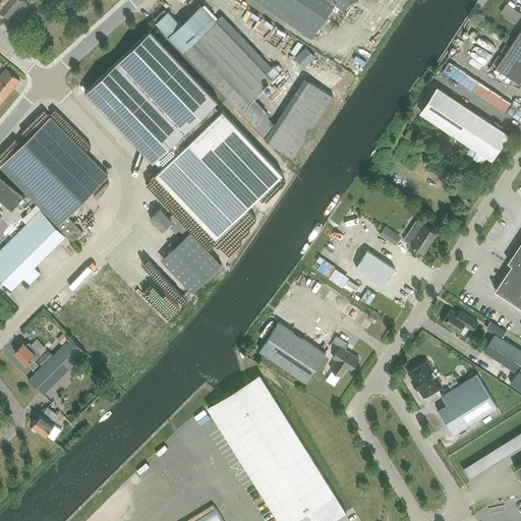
[(7,0),(0,9),(0,13),(2,15),(4,13),(8,16),(17,7),(22,11),(27,4),(22,0),(7,0)]
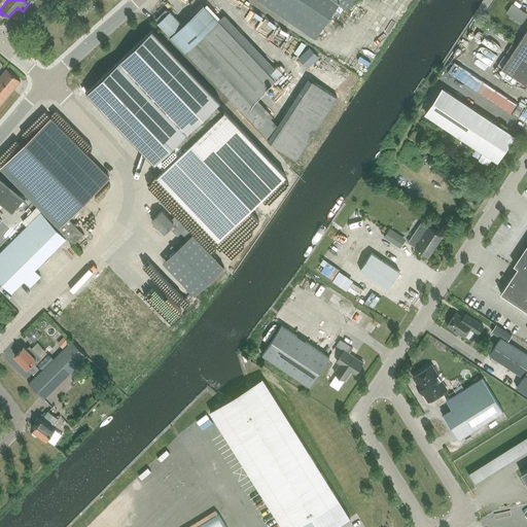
[(352,0),(258,0),(258,1),(315,40),(339,4),(346,9),(352,0)]
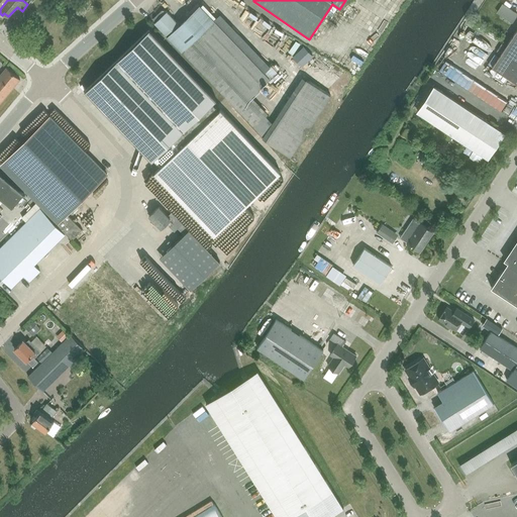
[(270,66),(220,14),(214,19),(199,4),(179,24),(167,11),(165,12),(162,9),(151,19),(225,97),(263,137),(272,123),(266,116),(268,114),(251,96),(277,72),(271,65),(270,66)]
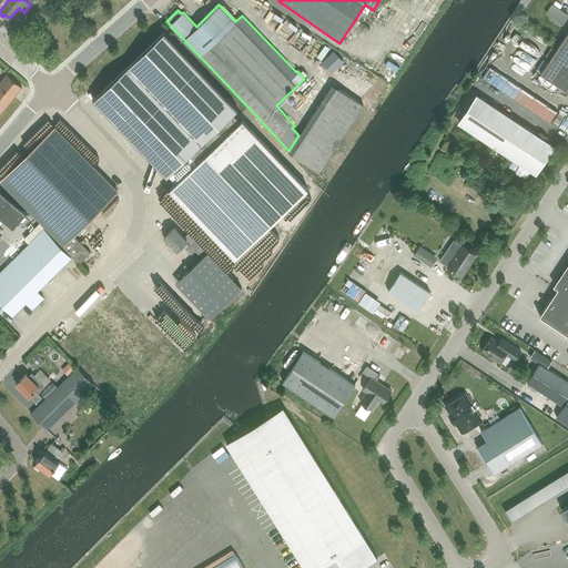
[(567,91),(567,31),(540,73),(567,91)]
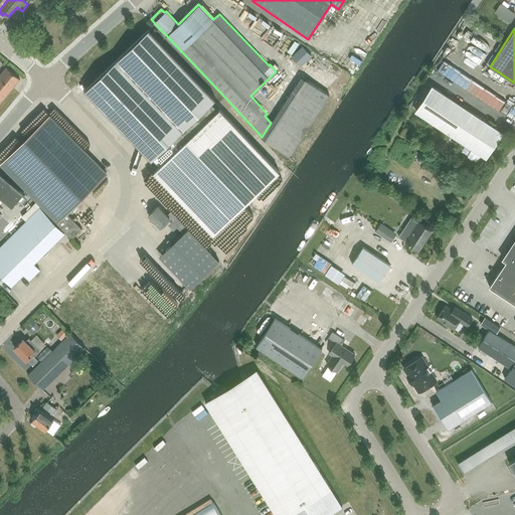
[(218,110),(211,104),(215,100),(149,29),(84,91),(151,161),(153,159),(159,166),(153,172),(213,234),(223,224),(280,171),(219,109),(218,110)]
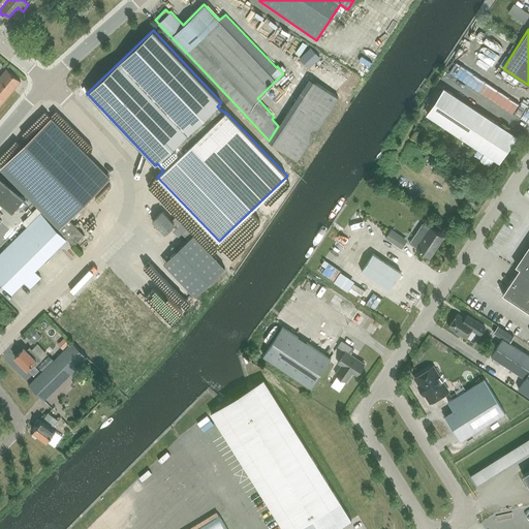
[(300,56),(307,44),(301,41),(294,53),(300,56)]
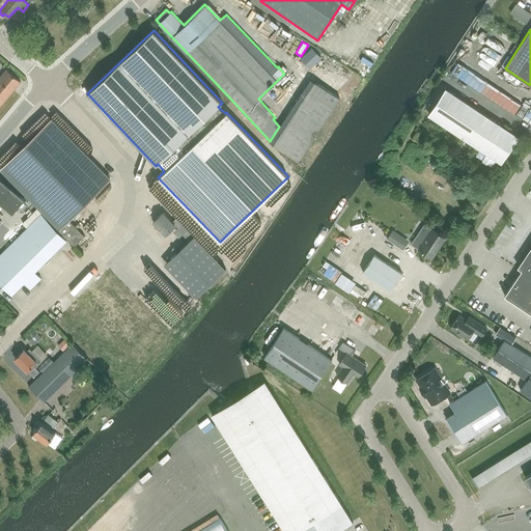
[(521,102),(458,61),(451,73),(476,88),(473,93),(482,100),(484,95),(513,113),(521,102)]
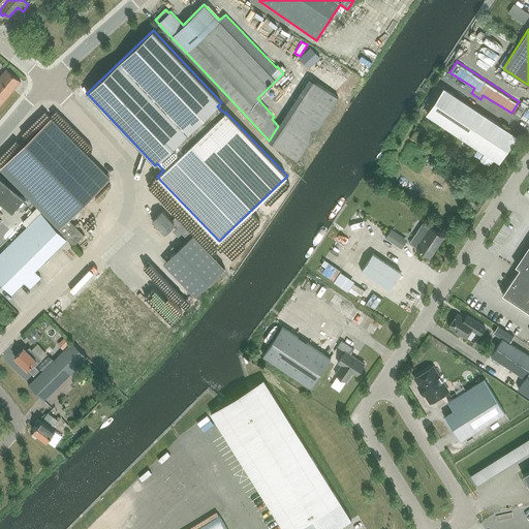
[(0,76),(0,81),(12,91),(21,82),(6,69),(0,76)]
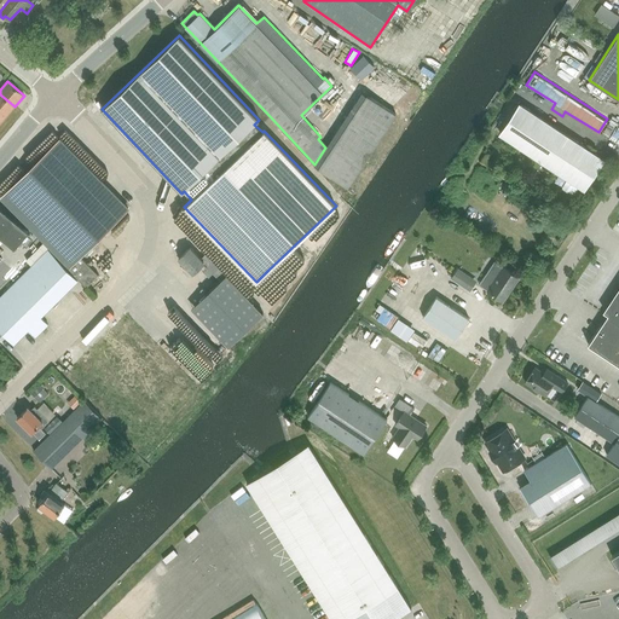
[(325,148),(314,165),(348,187),(397,114),(362,92),(325,148)]
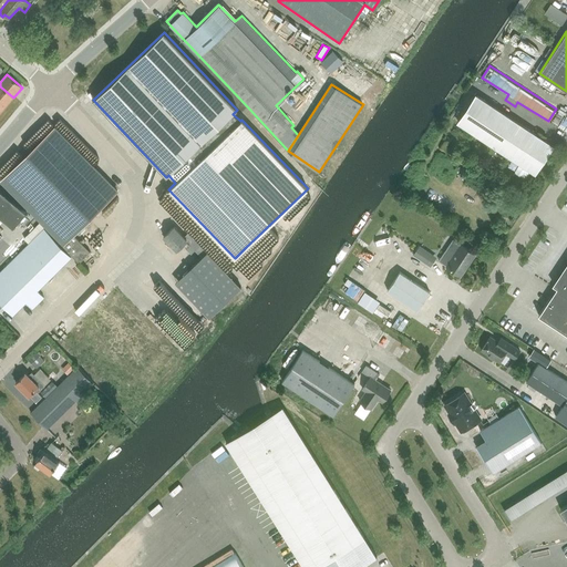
[(0,113),(13,98),(0,86),(0,113)]
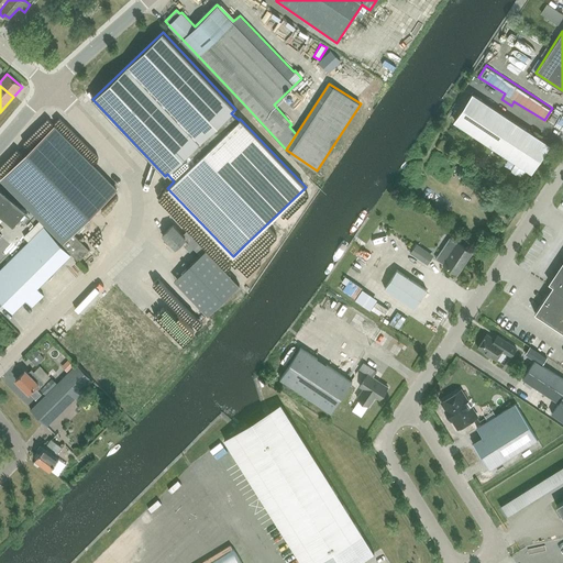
[(474,95),(455,122),(516,164),(511,170),(520,176),(526,169),(527,170),(545,142),(474,95)]
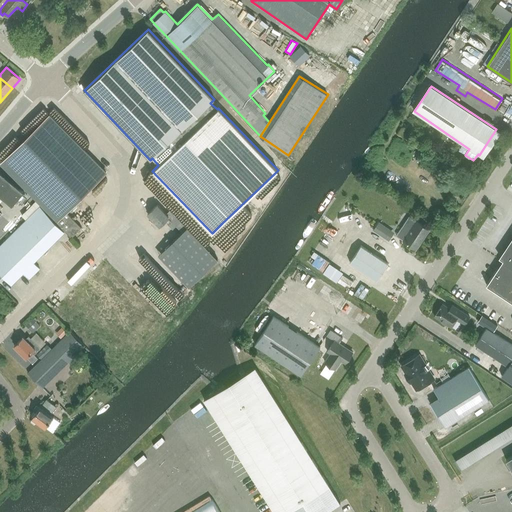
[(501,110),(511,99),(508,95),(497,107),(501,110)]
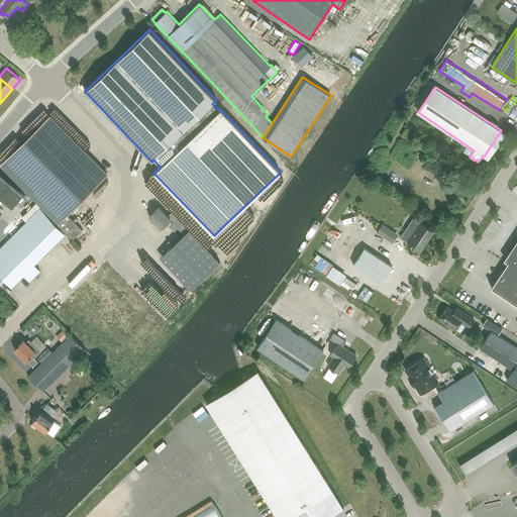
[(516,106),(515,105),(508,114),(516,120),(516,106)]
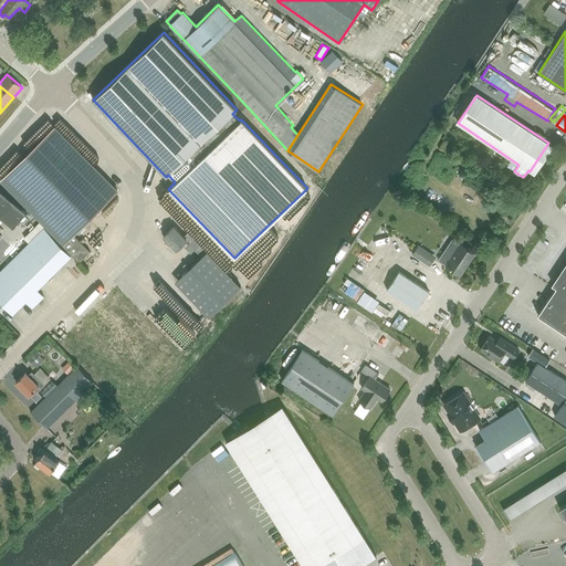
[(1,180),(63,243),(61,244),(79,262),(90,251),(72,234),(116,190),(54,127),(1,180)]
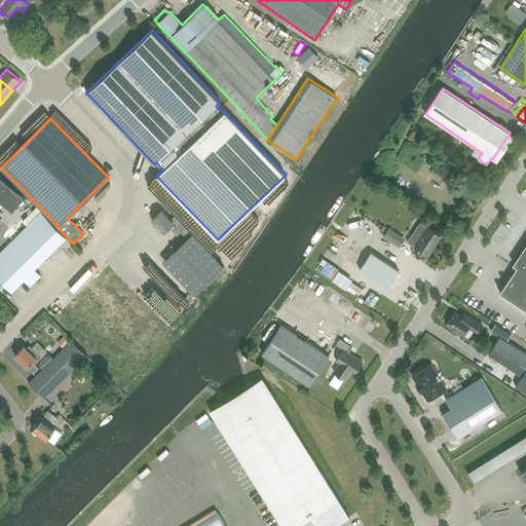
[(0,200),(12,212),(25,197),(0,177),(0,200)]
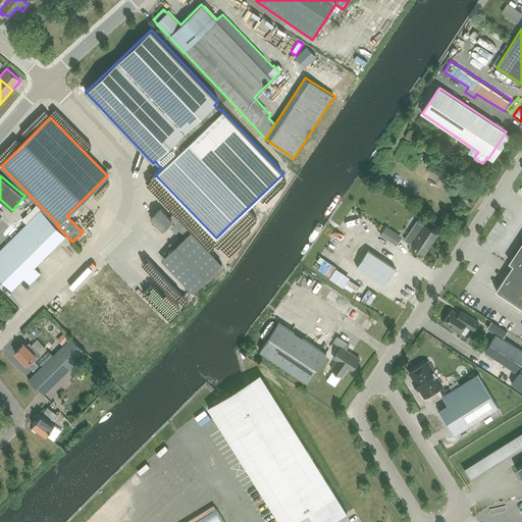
[(186,237),(191,232),(173,215),(169,218),(160,209),(151,218),(163,231),(168,225),(176,235),(179,230),(186,237)]
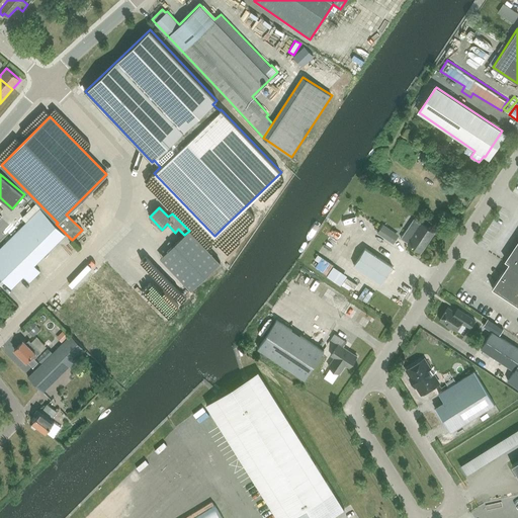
[(30,220),(0,249),(0,275),(3,279),(12,287),(20,279),(23,275),(29,282),(40,271),(33,265),(65,235),(39,208),(30,219),(30,220)]
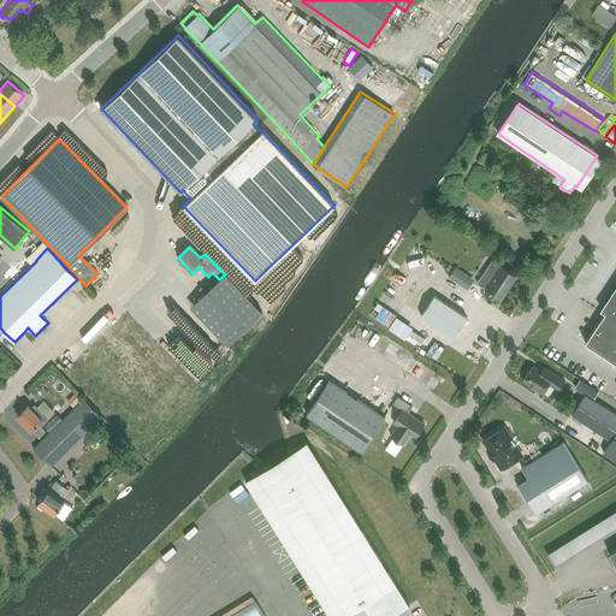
[(516,277),(499,265),(499,266),(492,260),(484,273),(491,278),(484,289),(501,300),(516,277)]
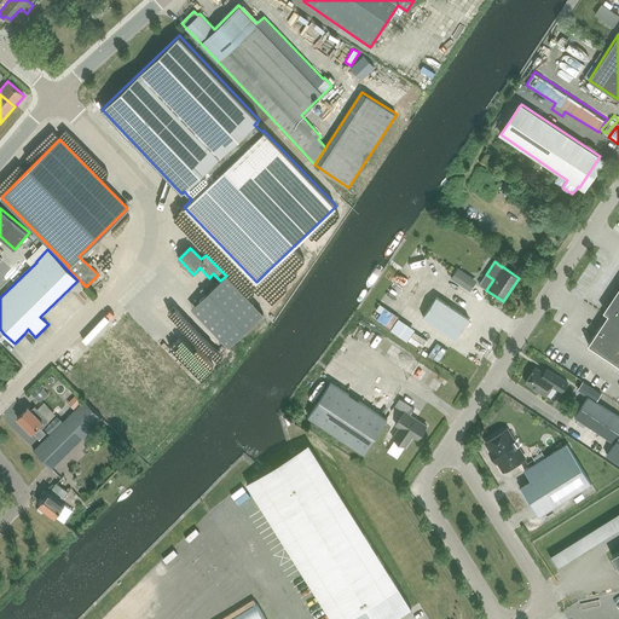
[(457,268),(451,278),(469,290),(474,283),(464,276),(466,273),(457,268)]
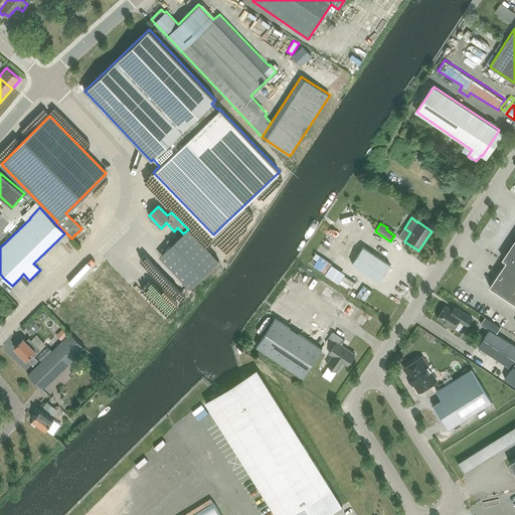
[(331,230),(336,237),(343,231),(338,225),(331,230)]
